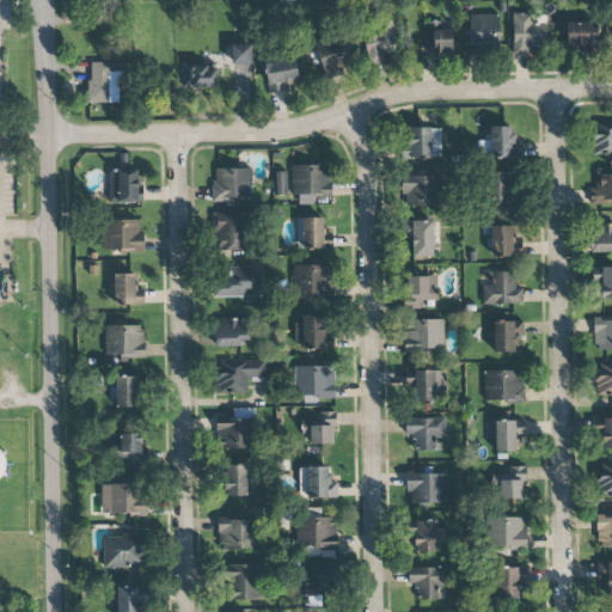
[(545,48),(545,17),(533,17),(533,14),(513,13),(512,55),(528,55),(530,47),(545,48)]
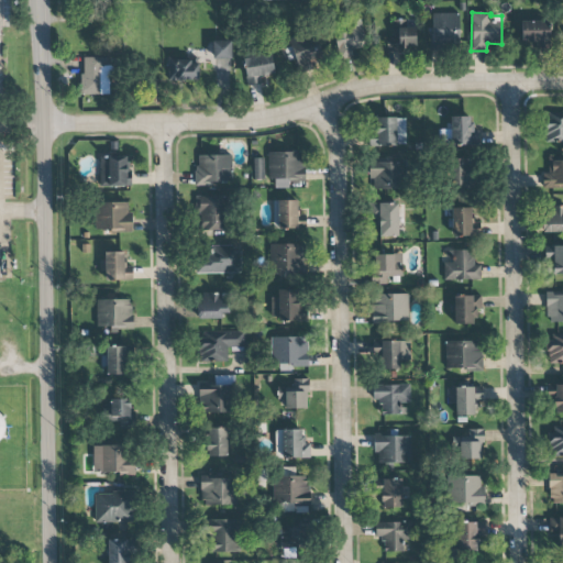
[(460,13),(432,14),(432,51),(460,50),(460,13)]
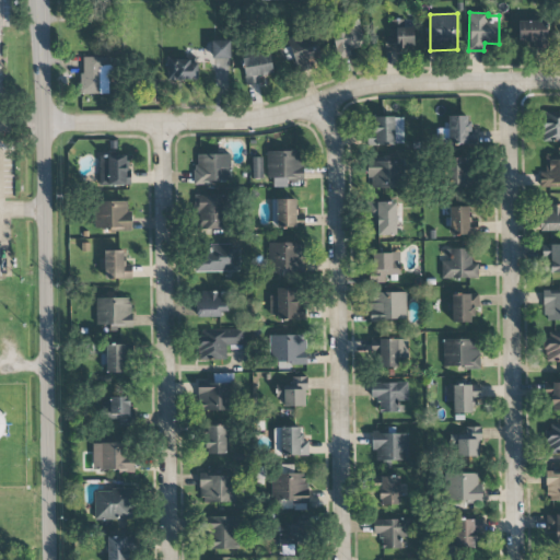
[(385,49),(412,50),(413,20),(385,19),(385,49)]
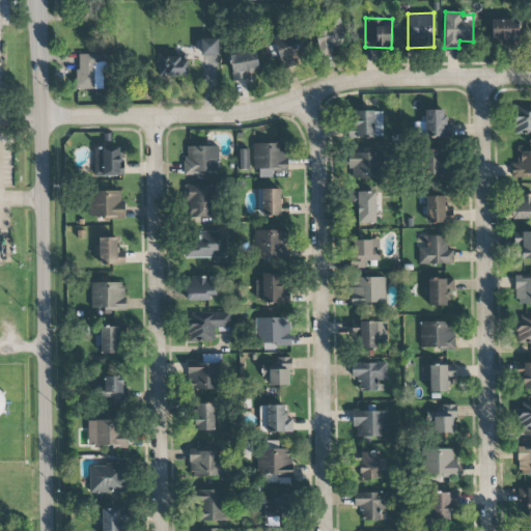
[(332,48),(345,45),(340,20),(314,25),(320,55),(333,53),(332,48)]
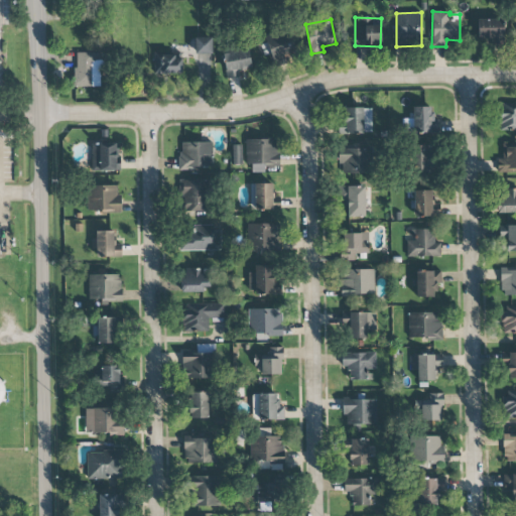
[(504,19),(477,19),(478,38),(491,38),(492,47),(504,47),(504,19)]
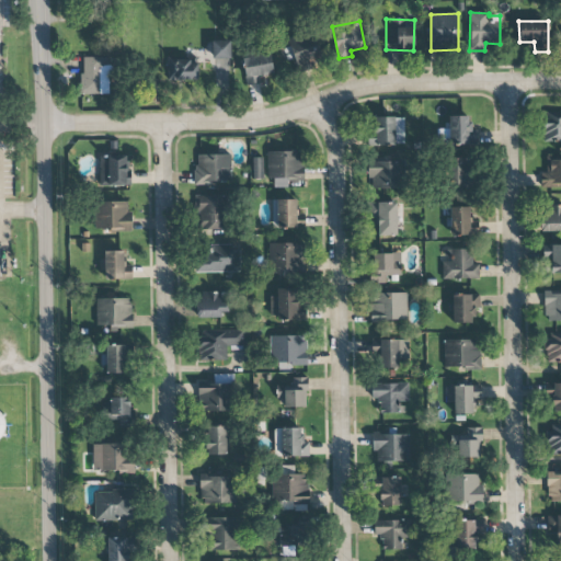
[(289,41),(293,71),(313,70),(312,61),(320,60),(318,37),(289,41)]
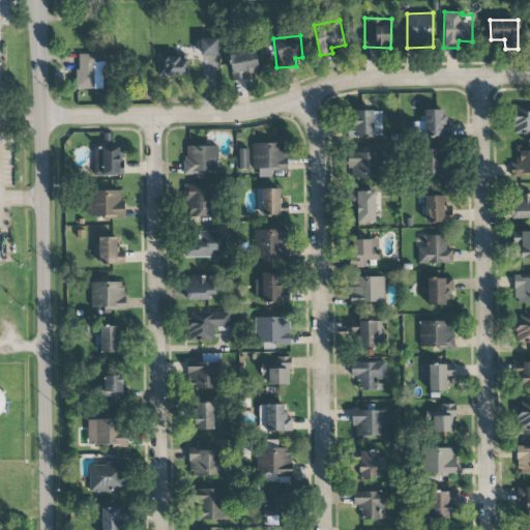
[(200,39),(201,56),(218,55),(217,38),(200,39)]
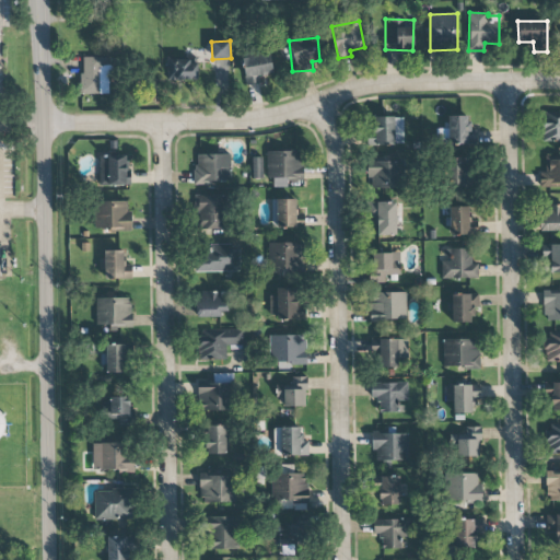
[(244,85),(259,84),(258,74),(271,74),(270,54),(242,55),(244,85)]
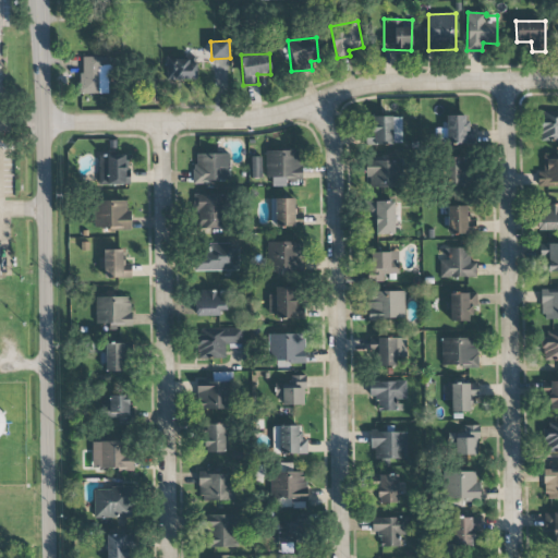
[(109,94),(108,57),(80,57),(81,94),(109,94)]
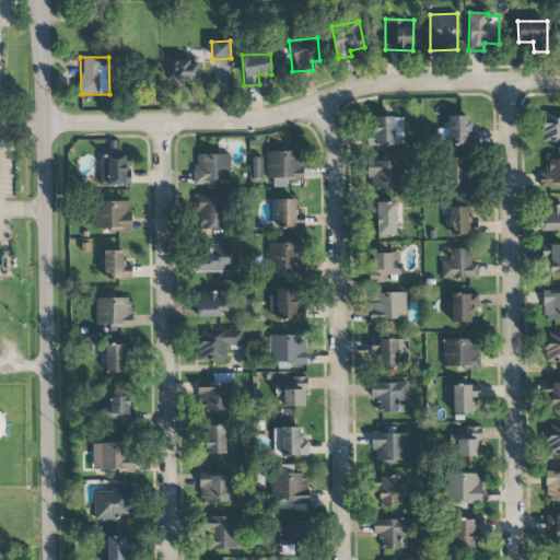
[(166,81),(198,80),(198,59),(166,59),(166,81)]
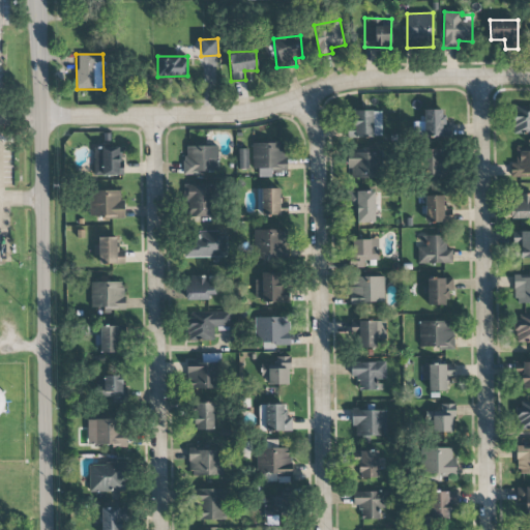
[(529,106),(512,107),(512,131),(529,131),(529,106)]
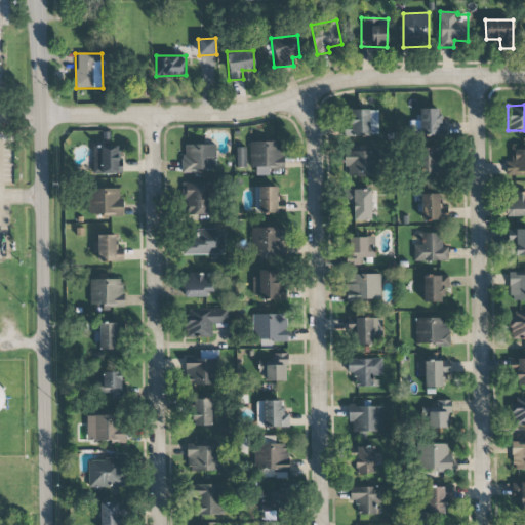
[(445,135),(445,121),(439,121),(439,109),(419,109),(418,135),(445,135)]
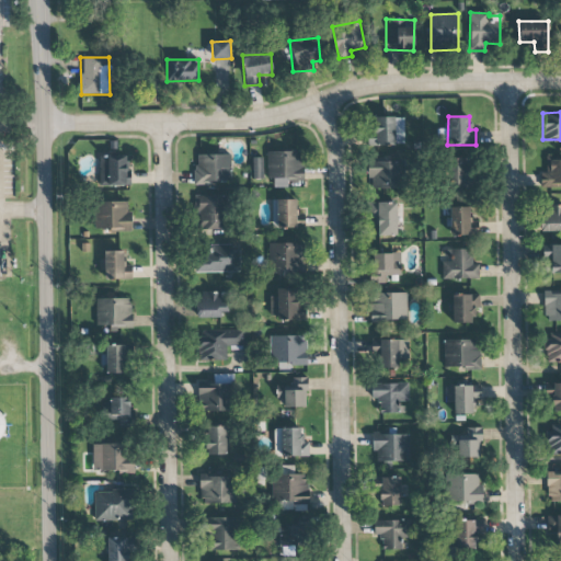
[(403,117),(374,117),(375,146),(404,145),(403,117)]
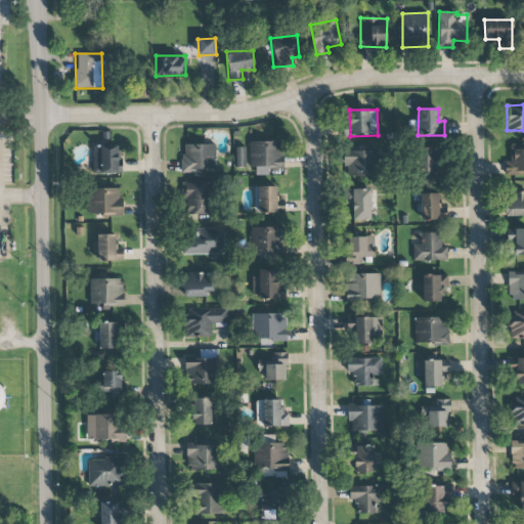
[(285,173),(284,141),(249,142),(250,168),(255,168),(255,174),(285,173)]
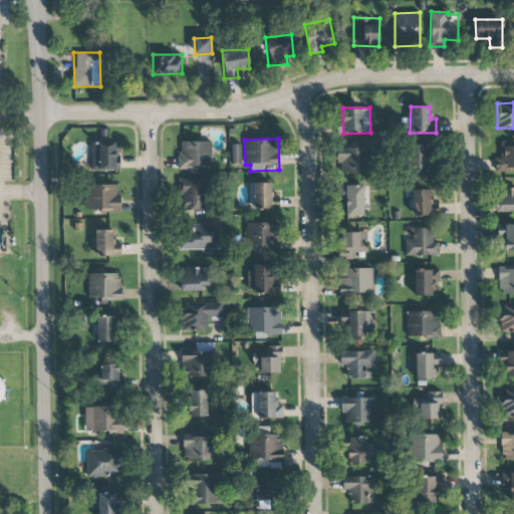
[(212,167),(212,142),(179,143),(179,168),(212,167)]
